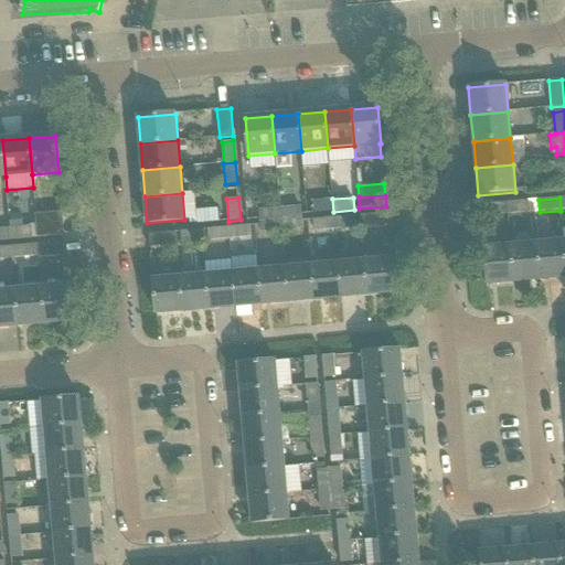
[(333,212),(332,199),(311,201),(312,213),(333,212)]
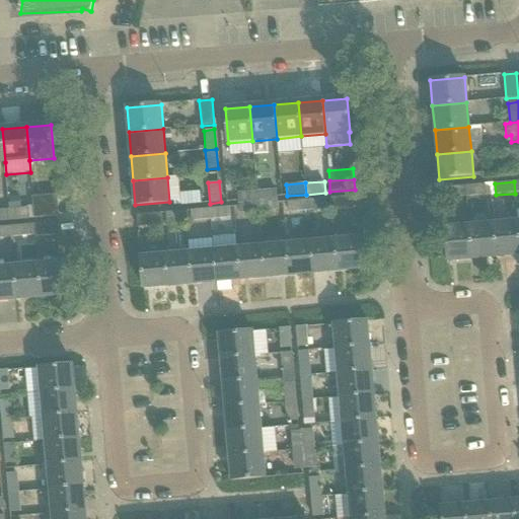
[(465,187),(465,188),(466,198),(487,196),(485,184),(465,187)]
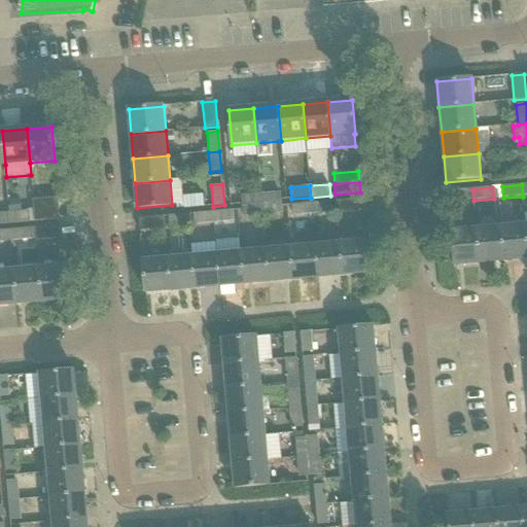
[(467,190),(448,192),(449,202),(468,201),(467,190)]
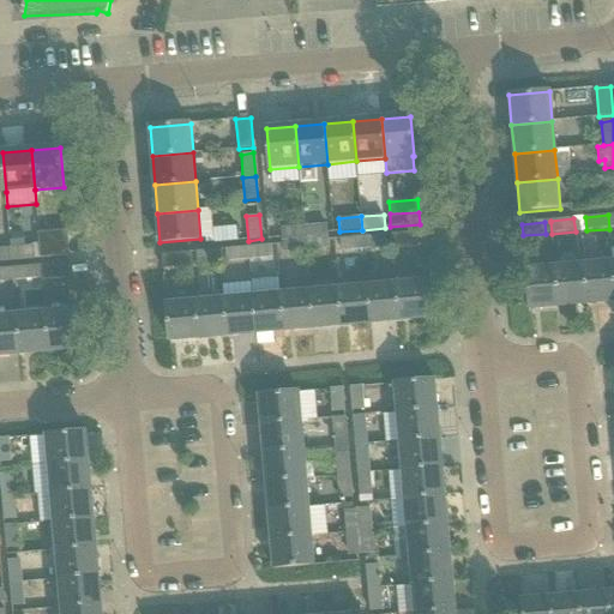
[(326,223),(304,226),(305,238),(327,235),(326,223)]
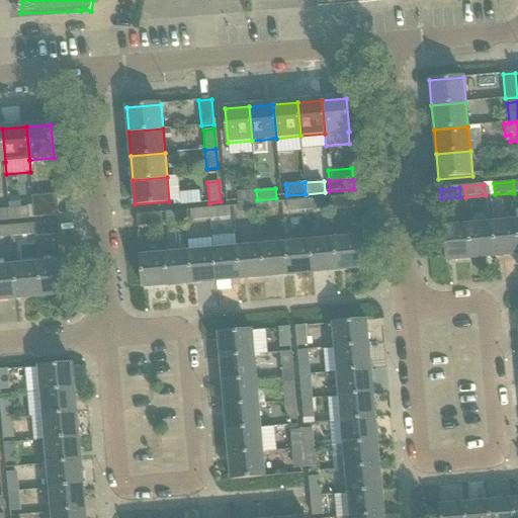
[(238,192),(239,201),(257,200),(256,190),(238,192)]
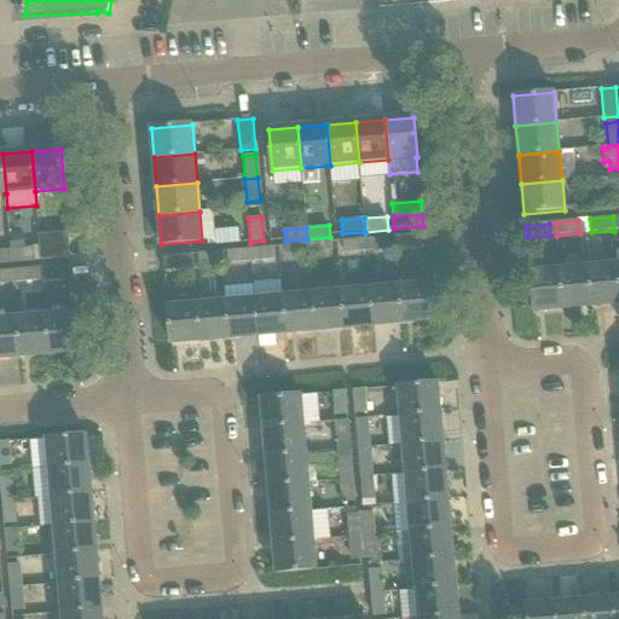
[(39,235),(40,247),(69,244),(68,232),(39,235)]
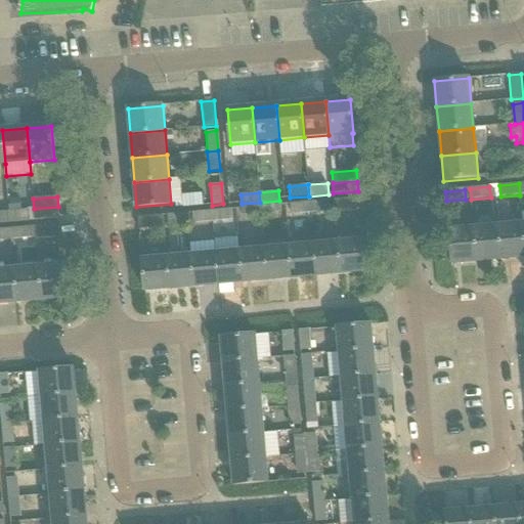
[(360,211),(359,198),(334,200),(335,213),(360,211)]
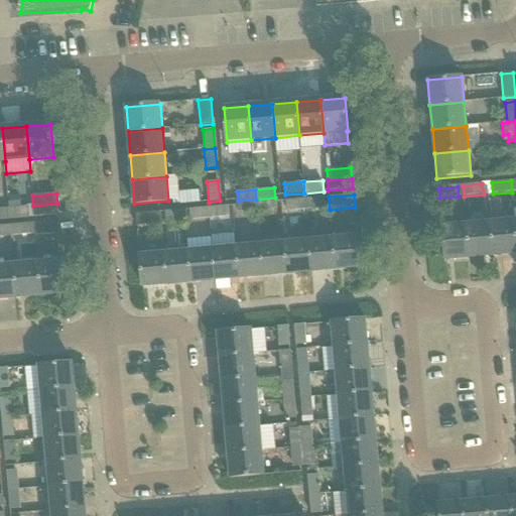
[(19,196),(8,197),(9,209),(20,208),(19,196)]
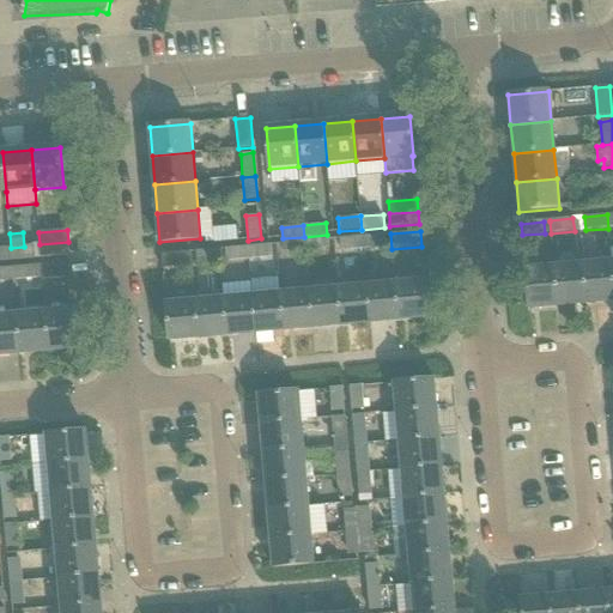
[(327,235),(304,237),(305,250),(328,249),(327,235)]
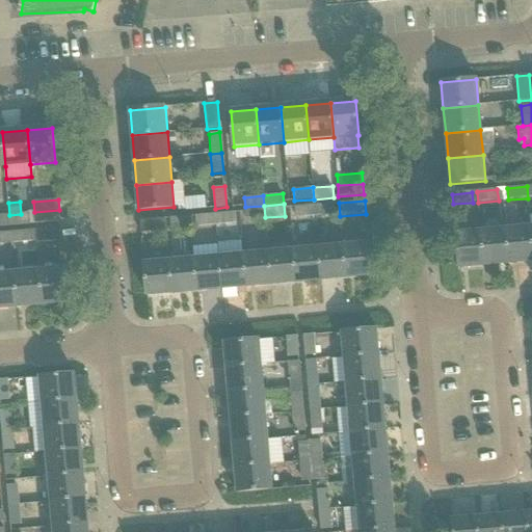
[(335,205),(314,206),(315,217),(336,215),(335,205)]
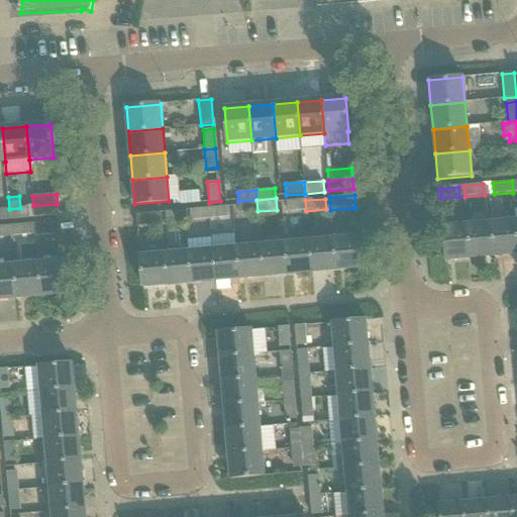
[(256,200),(238,201),(239,213),(257,211),(256,200)]
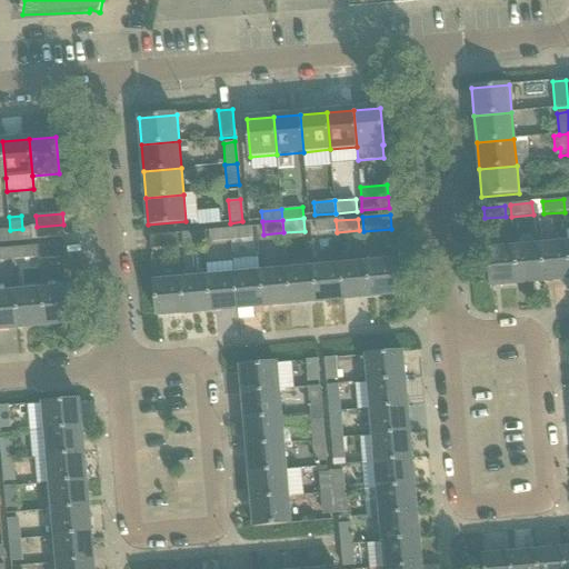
[(336,220),(316,222),(317,233),(337,232),(336,220)]
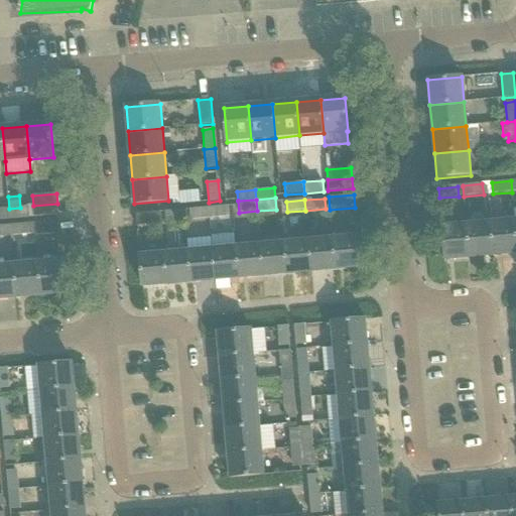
[(33,206),(34,217),(58,215),(57,204),(33,206)]
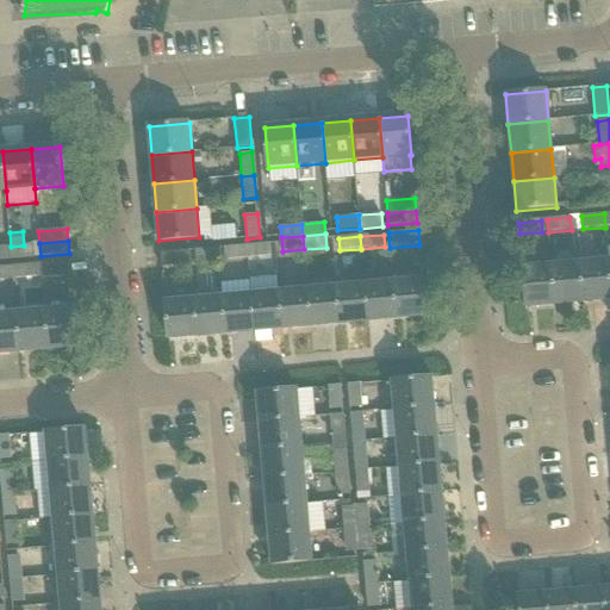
[(269,243),(247,244),(248,259),(271,256),(269,243)]
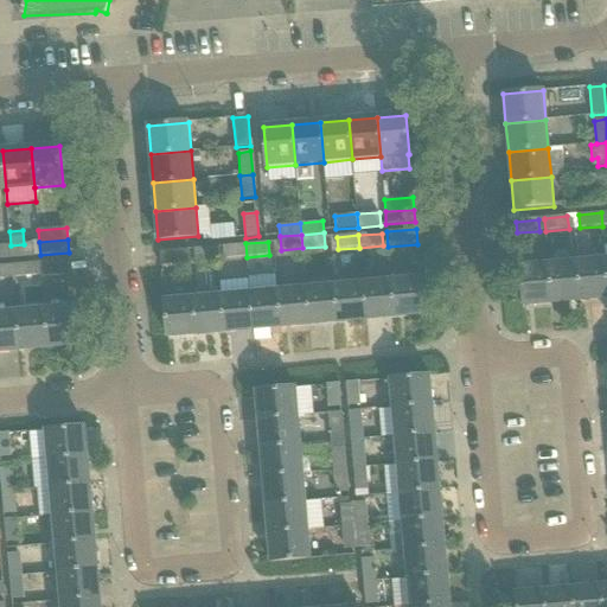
[(11,246),(11,257),(33,256),(32,243),(24,244),(11,246)]
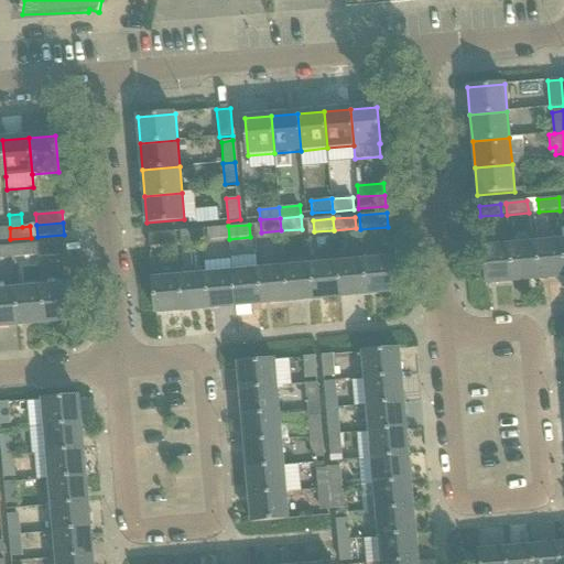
[(229,239),(228,226),(207,228),(208,240),(229,239)]
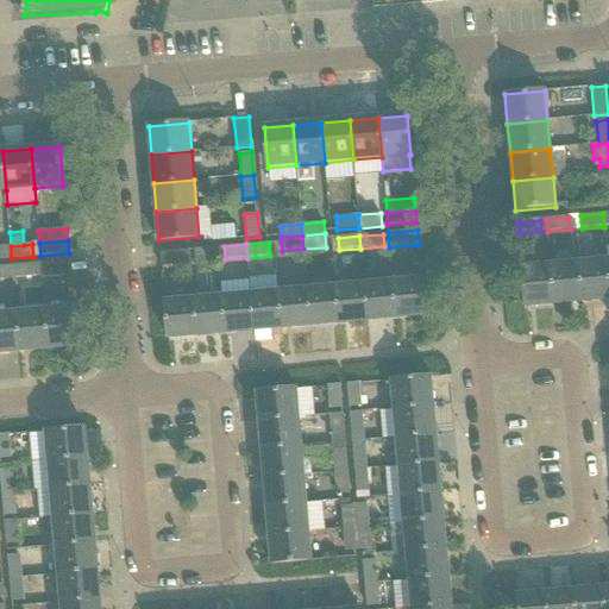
[(0,259),(11,258),(11,246),(0,246),(0,259)]
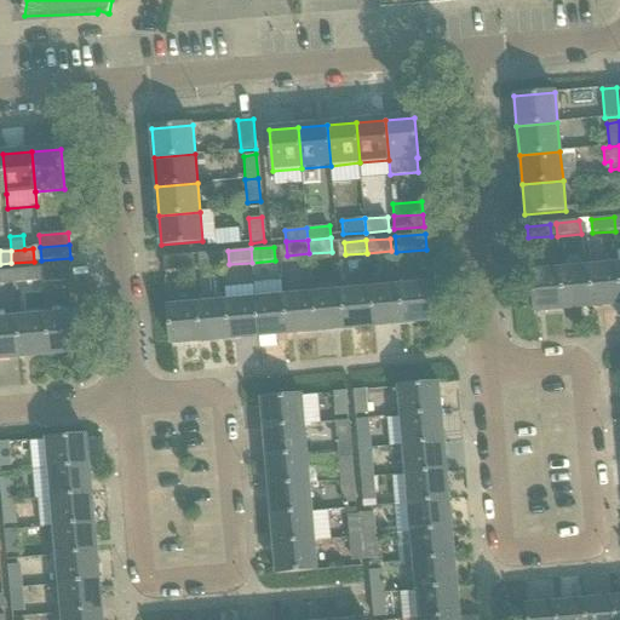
[(199,253),(200,268),(224,265),(223,252),(199,253)]
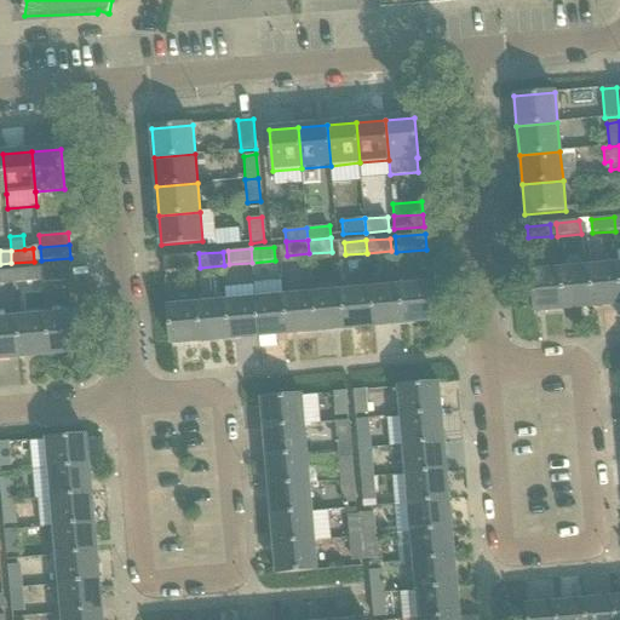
[(162,258),(165,271),(194,269),(193,254),(162,258)]
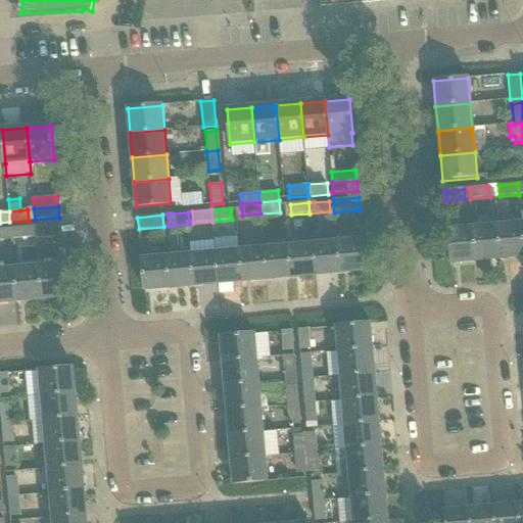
[(60,224),(35,227),(37,239),(61,236),(60,224)]
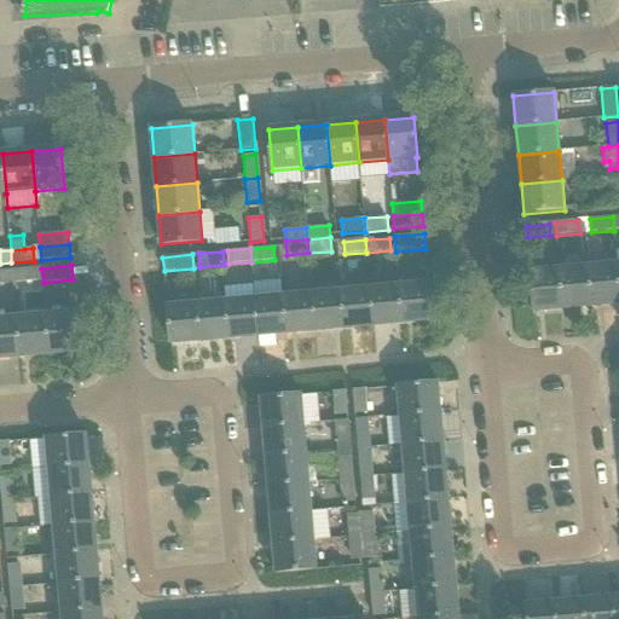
[(618,282),(618,265),(589,267),(593,308),(618,306),(618,282)]
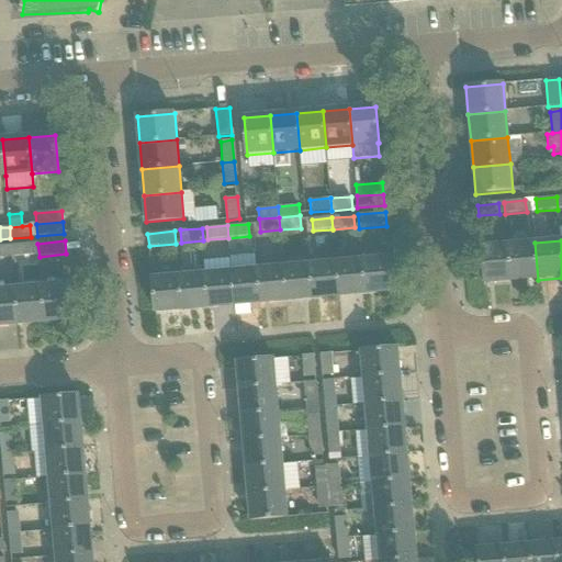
[(32,243),(11,245),(12,257),(33,255),(32,243)]
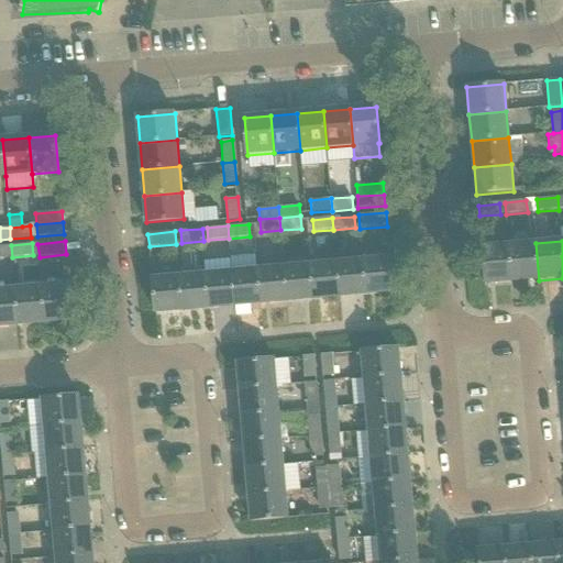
[(536,243),(509,245),(512,283),(539,280),(536,243)]
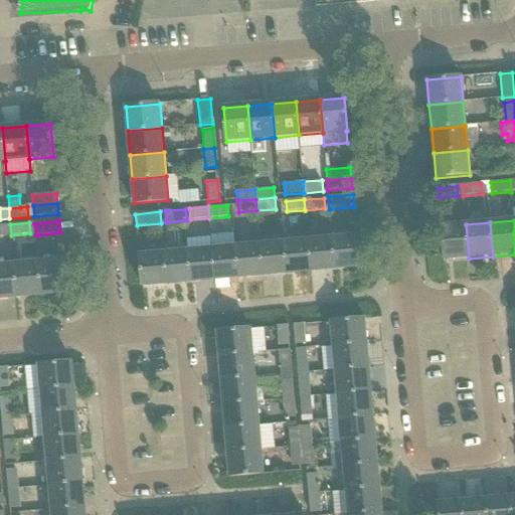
[(0,236),(11,235),(10,224),(0,225),(0,236)]
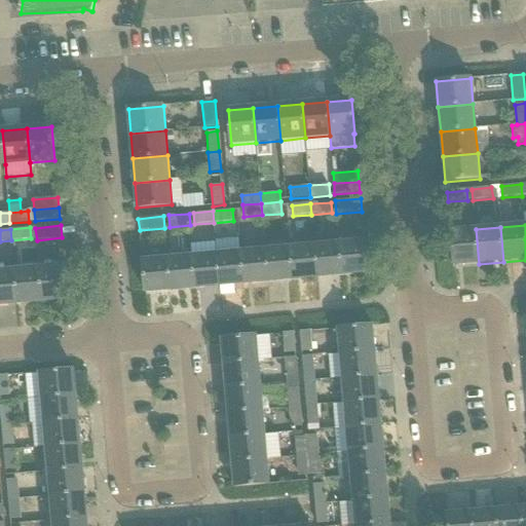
[(479,264),(476,229),(451,231),(454,266),(479,264)]
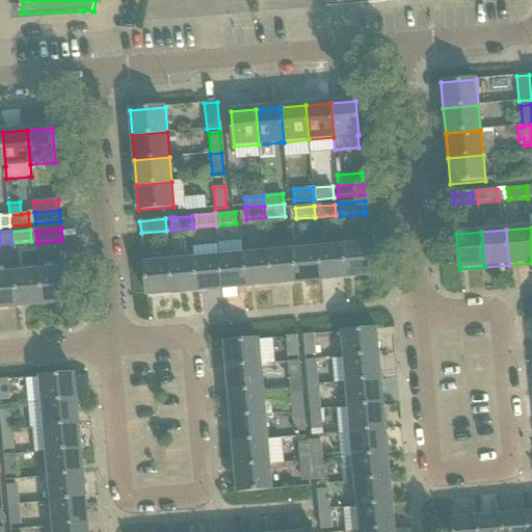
[(368,244),(343,246),(346,277),(371,275),(368,244)]
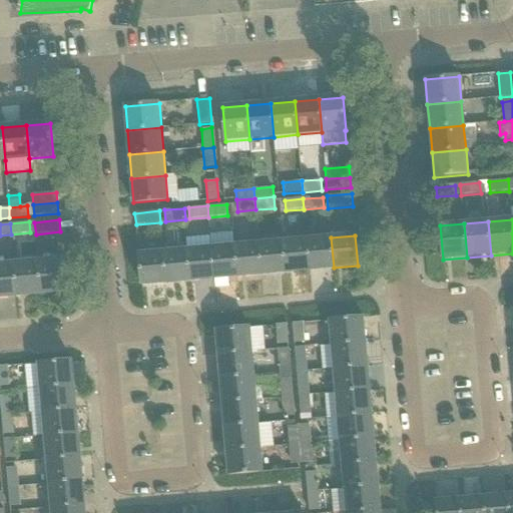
[(331,237),(307,239),(310,270),(334,268),(331,237)]
